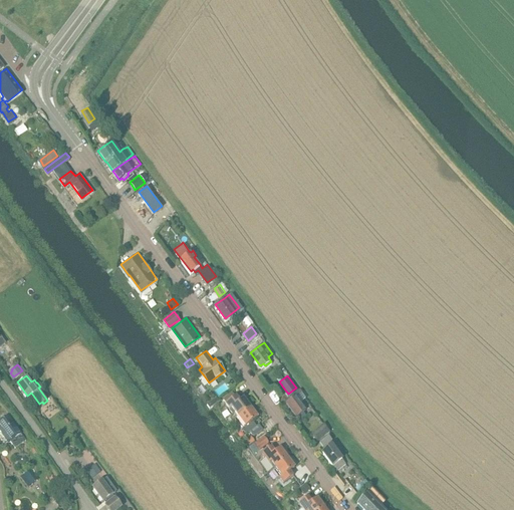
[(291,397),(285,401),(296,415),(298,413),(303,409),(305,408),(299,400),(305,396),(301,391),(302,390),(300,388),(299,387),(298,388),(293,392),(290,395),(291,397)]
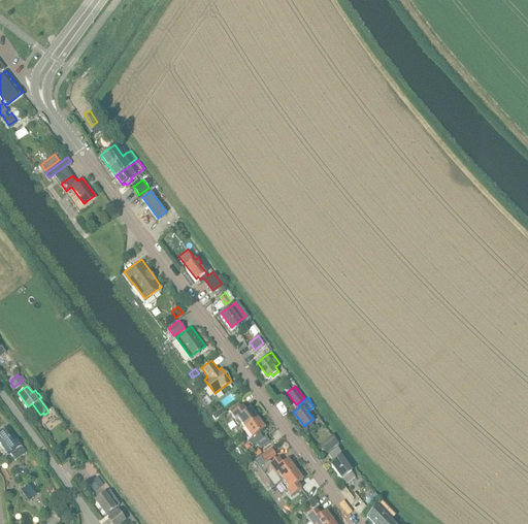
[(238,400),(229,407),(232,412),(231,413),(234,417),(238,423),(240,421),(243,426),(257,416),(250,405),(245,408),(242,403),(241,404),(238,400)]
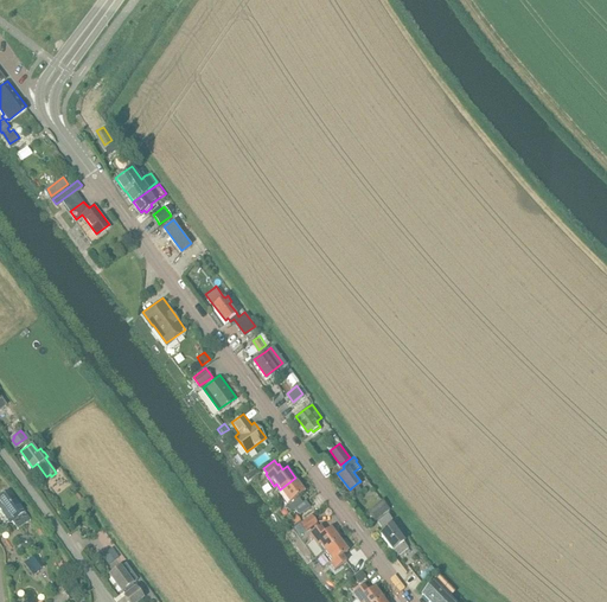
[(281,497),(285,494),(288,500),(286,501),(291,508),(295,506),(299,512),(310,504),(305,498),(302,499),(299,494),(305,490),(295,478),(280,490),(278,492),(281,497)]
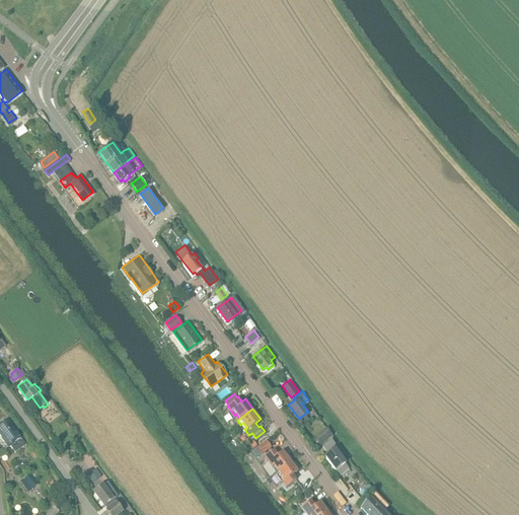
[(0,422),(0,441),(4,447),(8,444),(10,443),(14,449),(23,443),(21,440),(23,438),(21,435),(8,417),(0,422)]
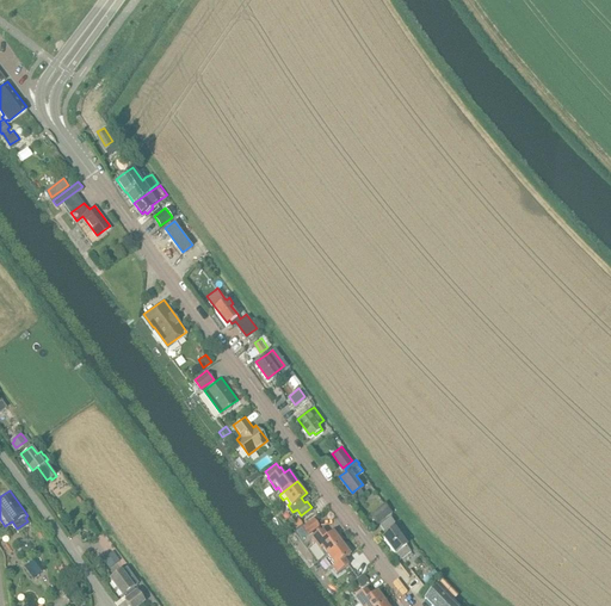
[(388,505),(372,515),(377,521),(377,523),(390,512),(392,511),(388,505)]
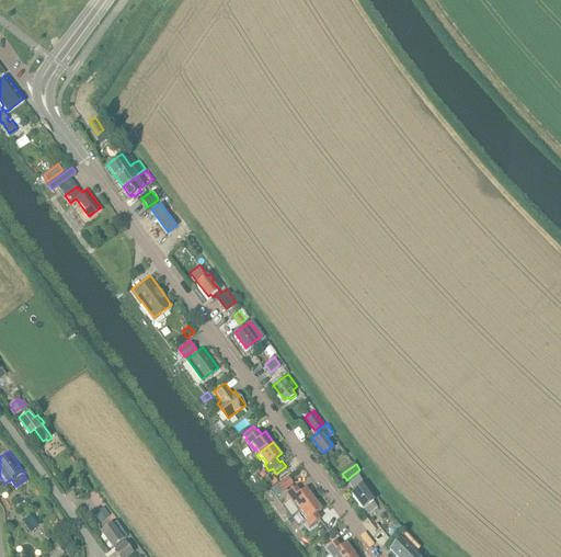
[(272,484),(274,481),(278,479),(274,474),(267,478),(272,484)]
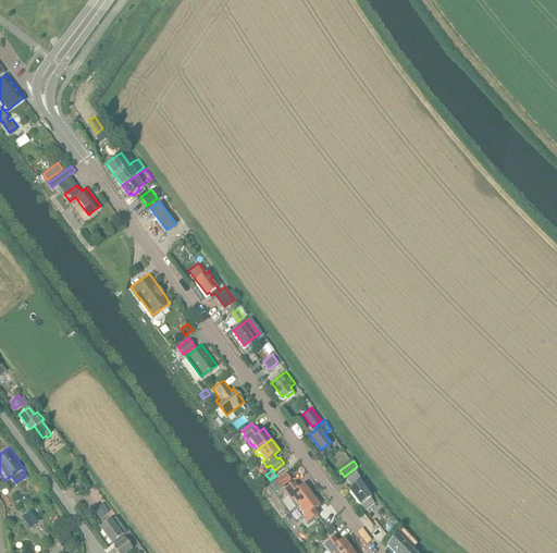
[(286,470),(274,478),(280,486),(292,477),(286,470)]
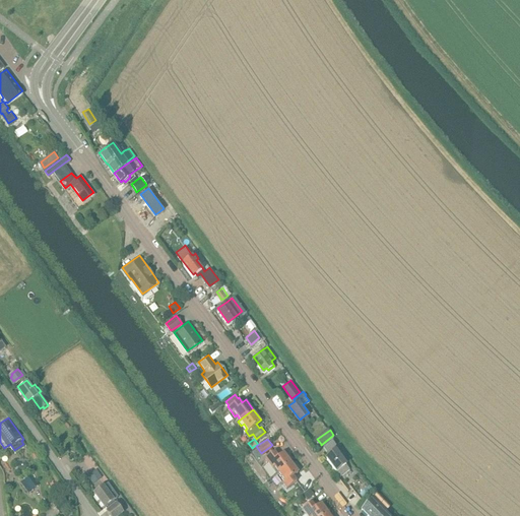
[(332,439),(323,445),(327,450),(335,443),(332,439)]
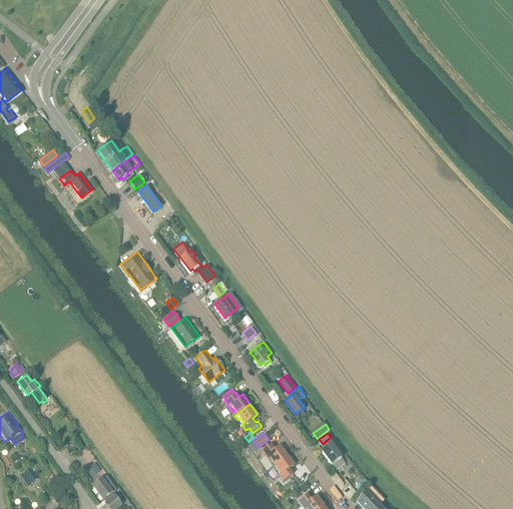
[(331,442),(322,449),(336,468),(345,461),(331,442)]
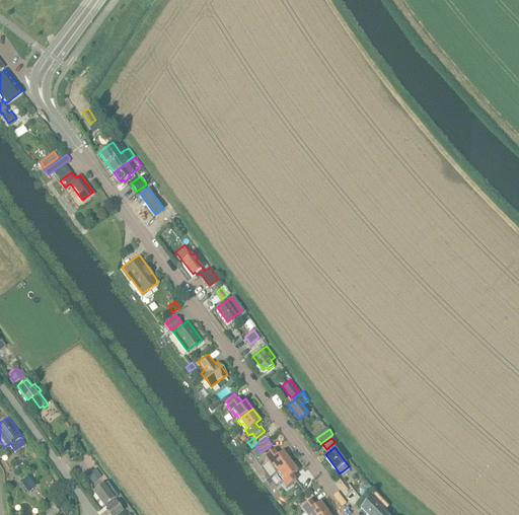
[(274,464),(277,469),(290,459),(283,449),(277,453),(274,449),(265,456),(272,465),(274,464)]
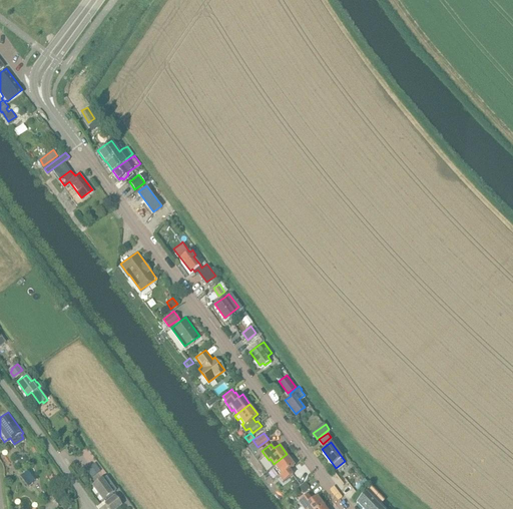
[(14,456),(14,457),(14,459),(15,461),(16,462),(17,463),(18,464),(19,465),(21,465),(23,465),(24,465),(26,464),(27,463),(28,462),(29,461),(29,459),(30,458),(29,456),(29,455),(28,453),(27,452),(26,451),(24,450),(23,450),(21,450),(20,450),(18,451),(17,452),(16,453),(15,454),(14,456)]
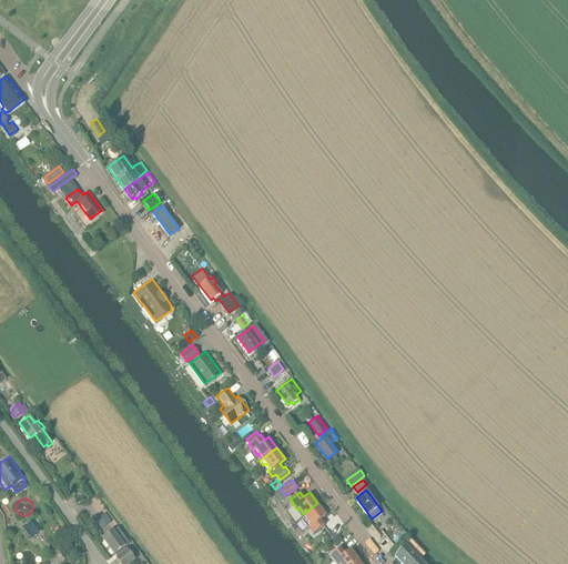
[(303,514),(307,519),(311,524),(308,525),(313,532),(324,524),(321,517),(325,514),(317,503),(303,514)]
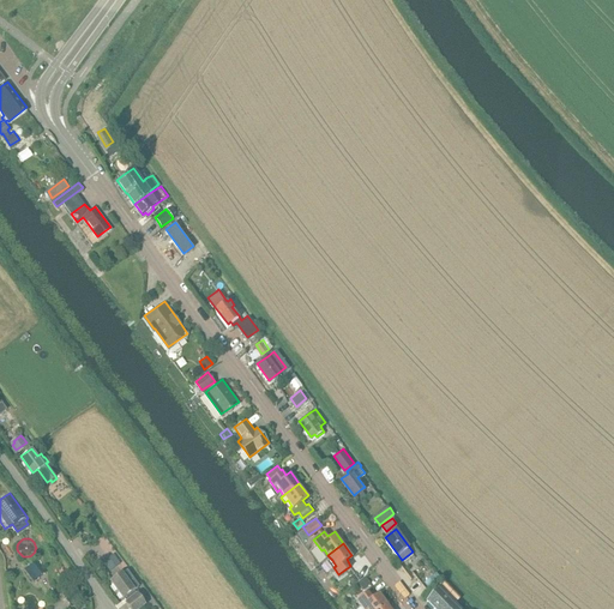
[(115,553),(104,561),(109,567),(120,559),(115,553)]
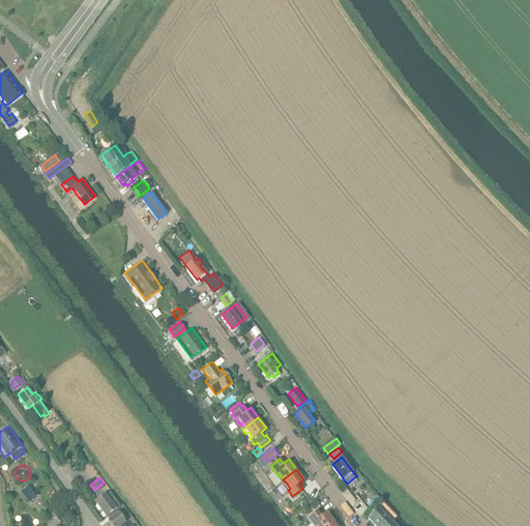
[(25,487),(32,497),(38,492),(31,481),(25,487)]
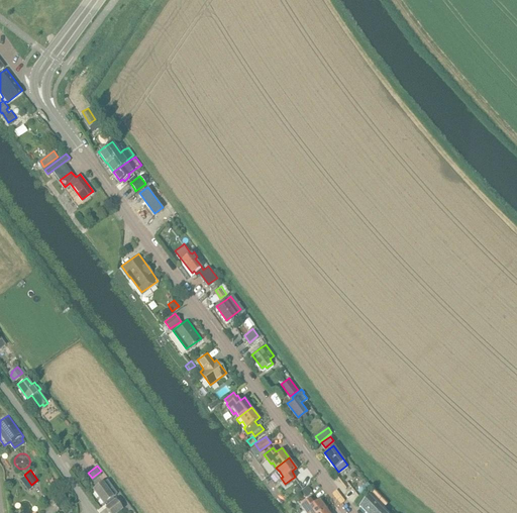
[(54,476),(49,479),(56,487),(60,484),(54,476)]
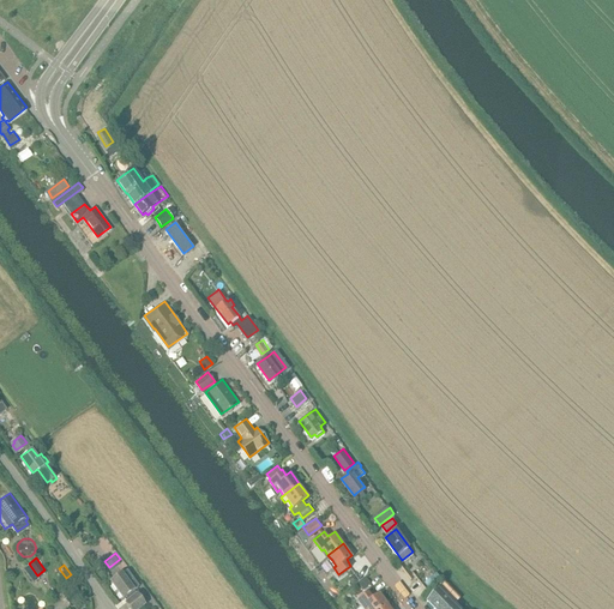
[(122,596),(124,595),(127,600),(125,600),(131,608),(136,608),(144,603),(137,592),(137,591),(134,588),(138,584),(126,567),(110,580),(122,596)]
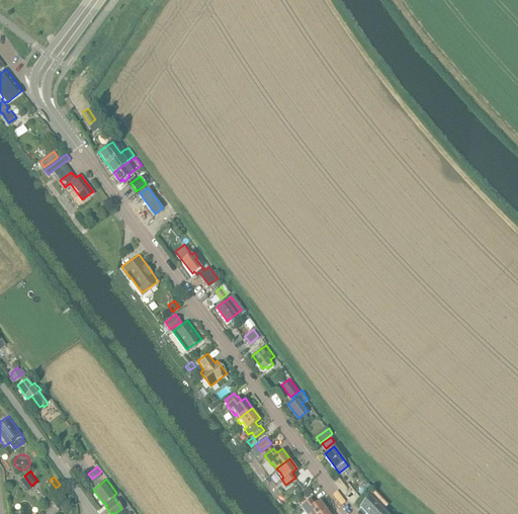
[(293,486),(296,490),(301,487),(298,482),(293,486)]
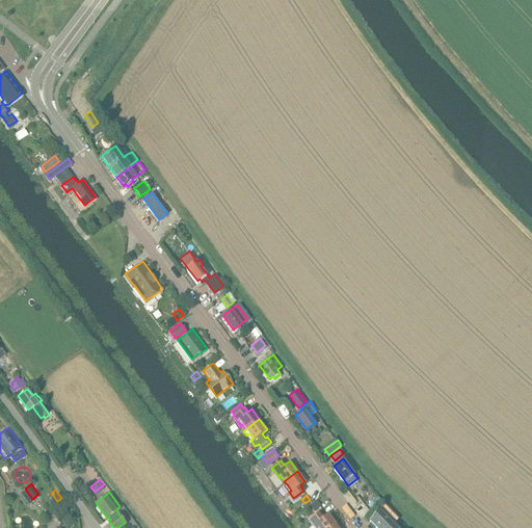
[(375,496),(369,501),(370,502),(374,508),(380,504),(380,503),(375,496)]
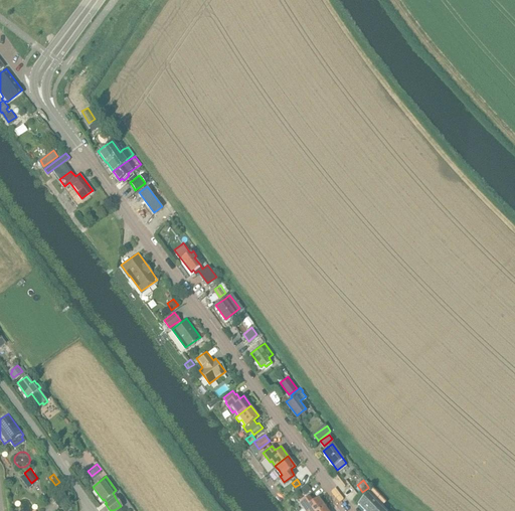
[(307,482),(300,487),(304,492),(310,487),(307,482)]
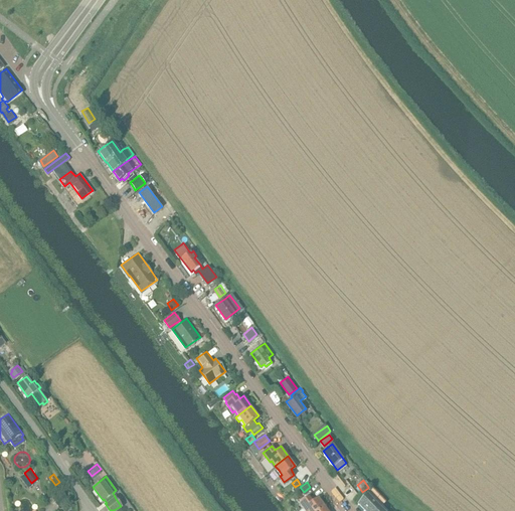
[(63,483),(52,492),(57,498),(68,490),(63,483)]
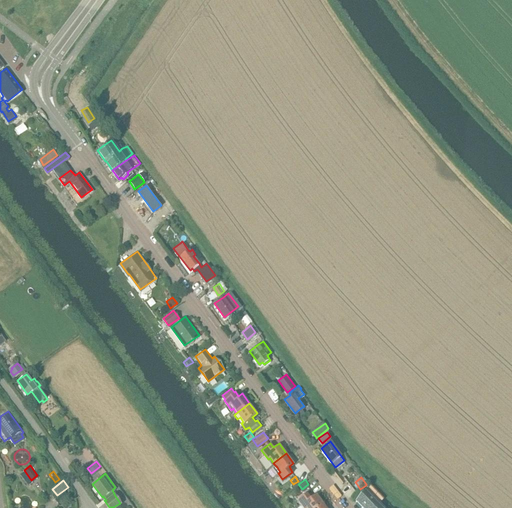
[(361,494),(355,499),(363,507),(382,507),(384,507),(379,501),(377,503),(365,490),(361,494)]
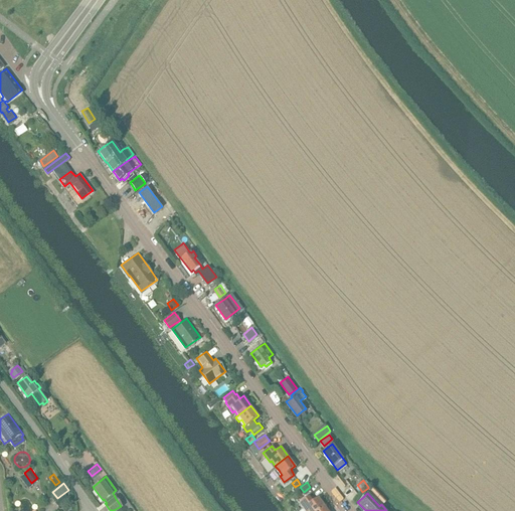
[(299,502),(293,506),(297,510),(317,510),(325,506),(318,497),(318,496),(312,500),(308,495),(299,502)]
